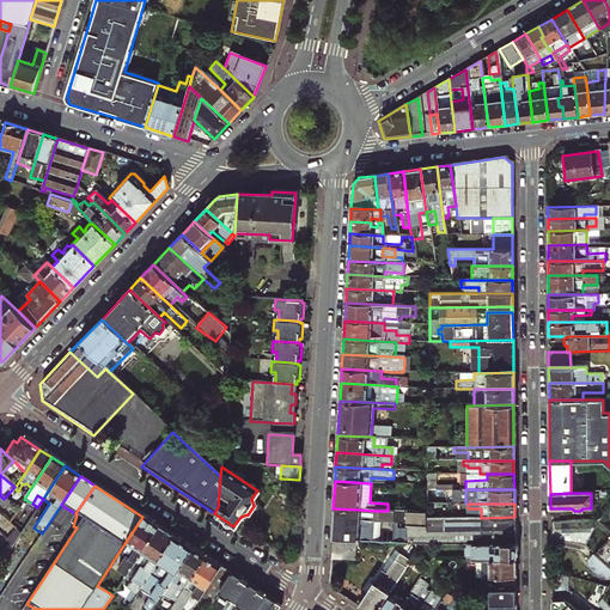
[(333,520),(358,522),(359,510),(333,508),(333,520)]
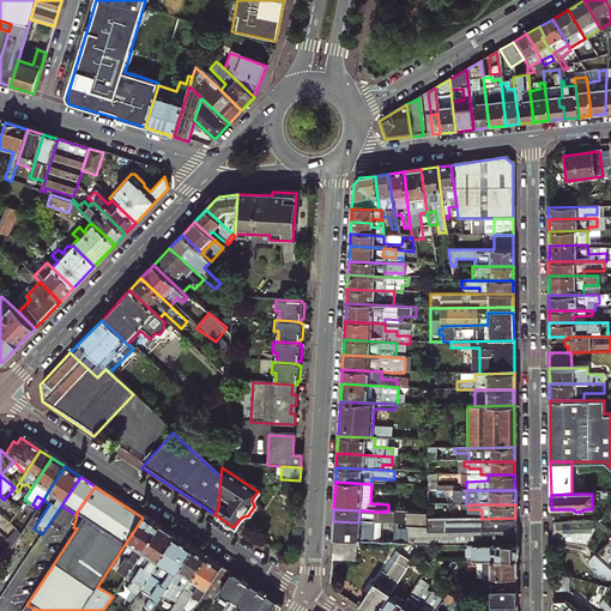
[(358,522),(373,522),(374,512),(360,510),(358,522)]
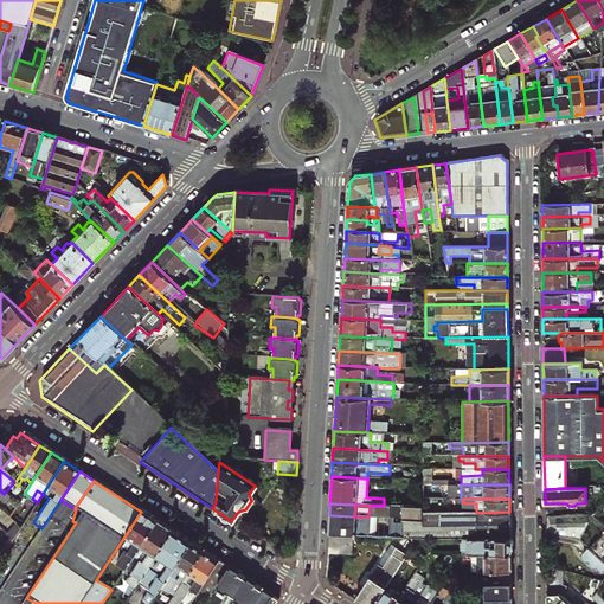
[(352,535),(400,538),(402,507),(384,506),(370,506),(368,516),(354,516),(329,515),(328,534),(352,535)]
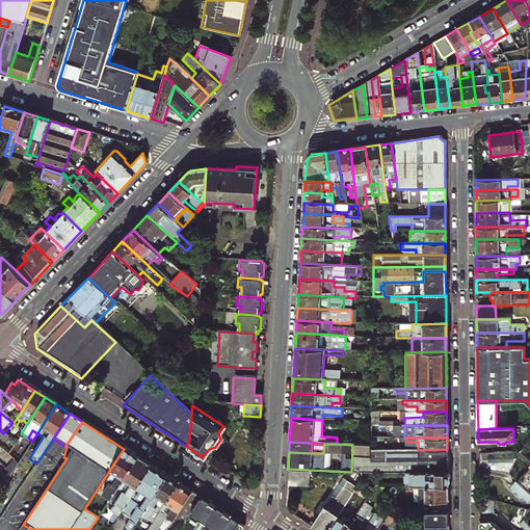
[(404,473),(447,473),(447,449),(418,450),(372,450),(372,447),(352,445),(351,472),(365,473),(365,474),(404,473)]
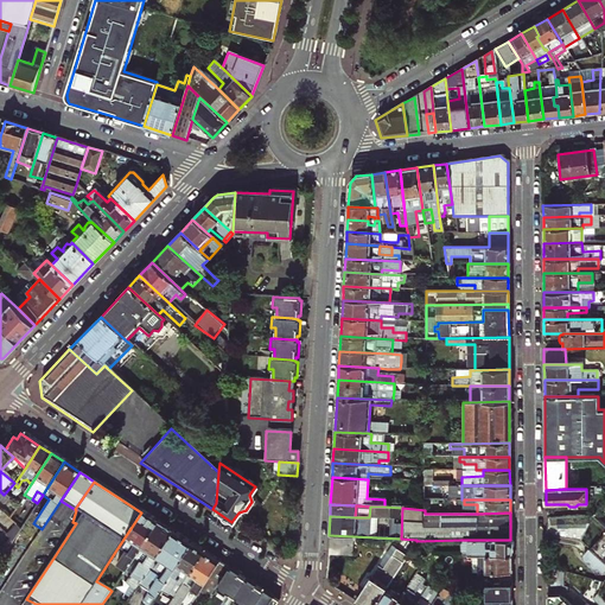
[(119,580),(122,574),(157,522),(141,513),(118,548),(123,553),(109,574),(114,577),(119,580)]
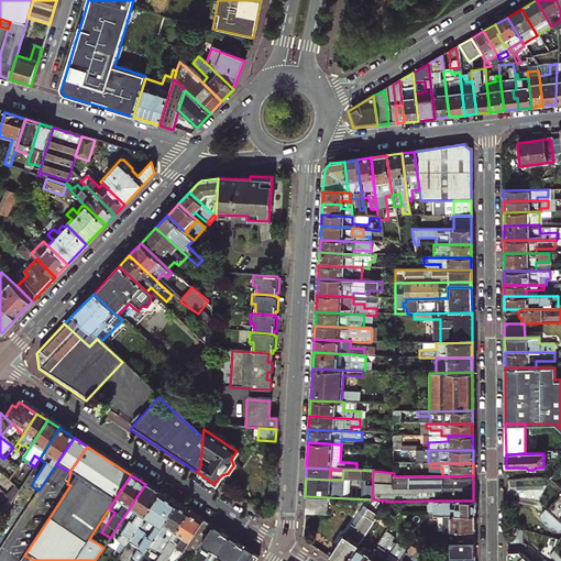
[(537,502),(546,510),(560,525),(560,491),(548,479),(506,479),(506,502),(537,502)]
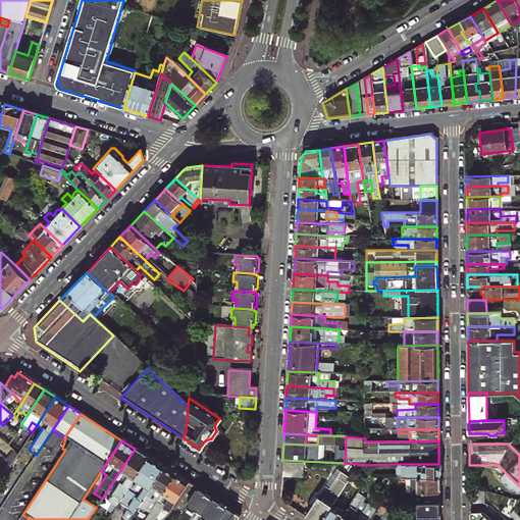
[(107,519),(125,491),(147,458),(135,449),(105,494),(110,497),(107,502),(111,504),(103,517),(107,519)]
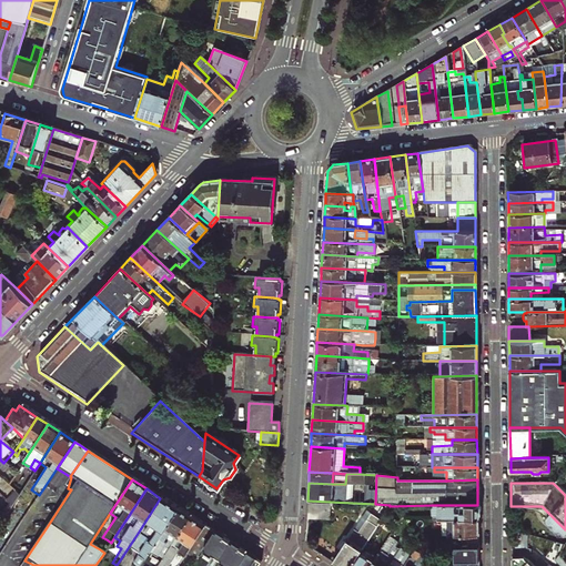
[(148,556),(151,551),(178,509),(160,498),(137,535),(148,542),(141,553),(134,564),(137,565),(141,565),(148,556)]
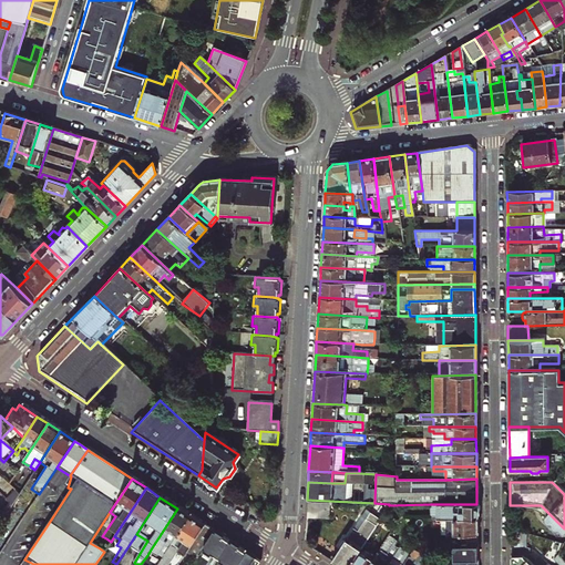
[(306,514),(328,515),(329,501),(307,500),(306,514)]
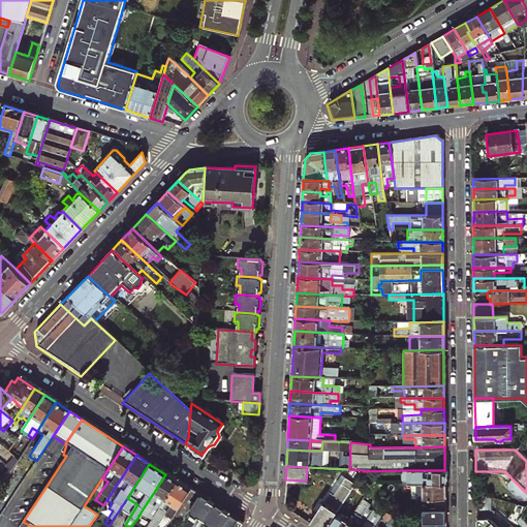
[(0,481),(3,484),(10,472),(7,469),(0,481)]
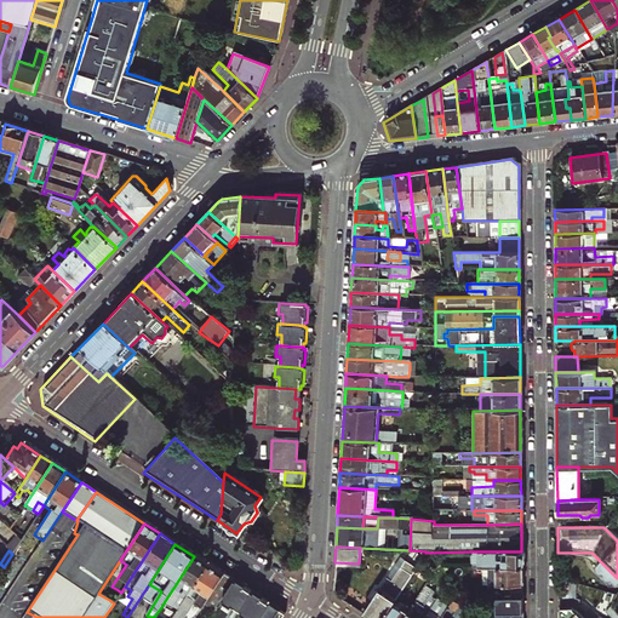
[(480,567),(521,566),(521,551),(471,551),(471,567),(480,567)]
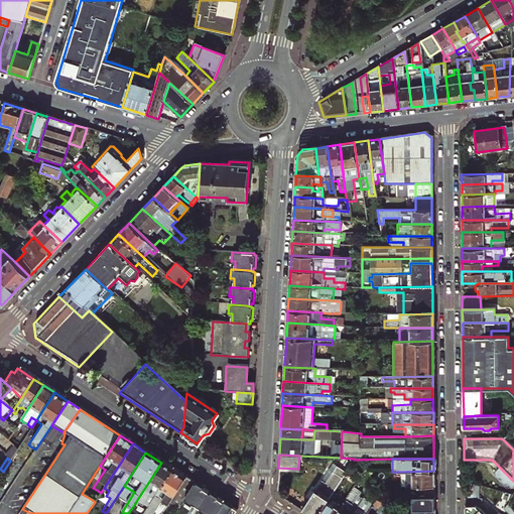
[(152,492),(156,495),(172,470),(161,463),(137,500),(142,503),(143,504),(152,492)]
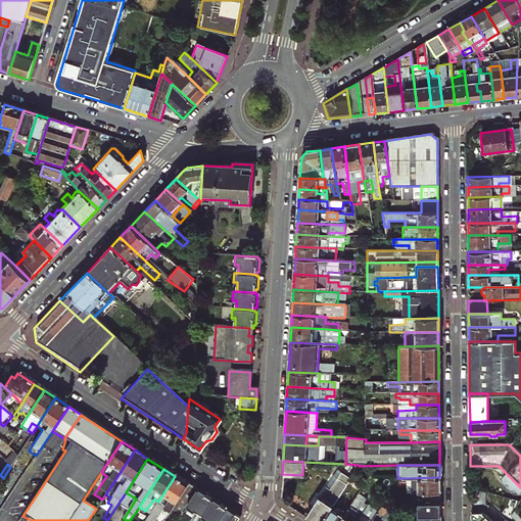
[(304,518),(309,520),(323,520),(330,510),(349,480),(340,474),(328,491),(325,488),(318,500),(316,499),(313,499),(311,503),(311,505),(313,507),(304,518)]
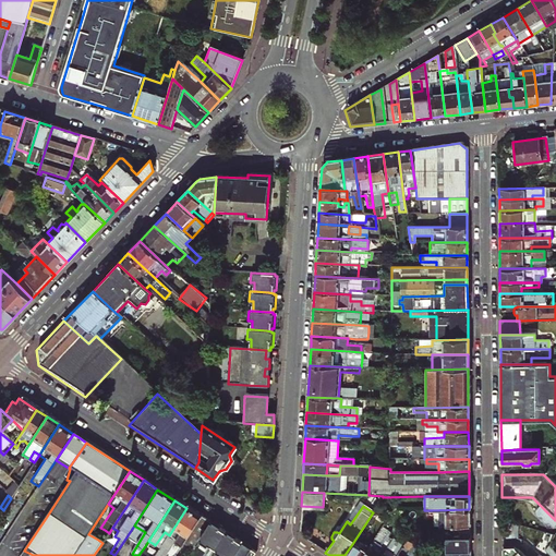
[(555,520),(541,506),(535,511),(535,516),(543,523),(547,522),(555,530),(555,520)]
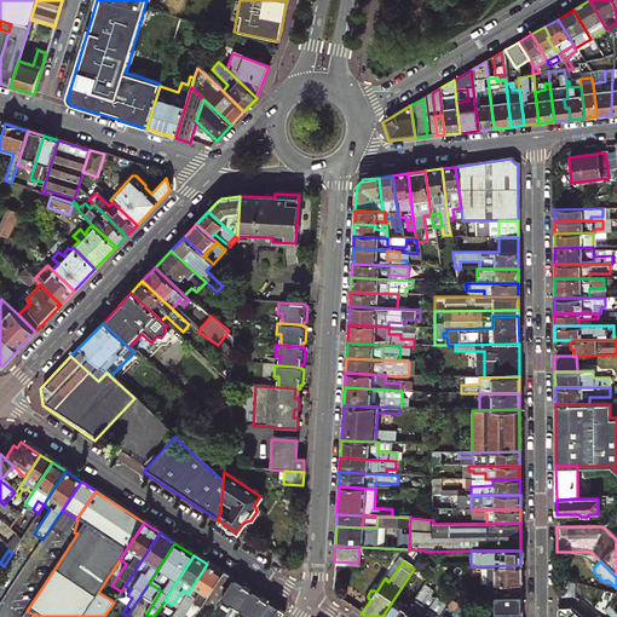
[(202,605),(221,574),(207,564),(188,594),(172,616),(183,616),(192,603),(200,607),(202,605)]
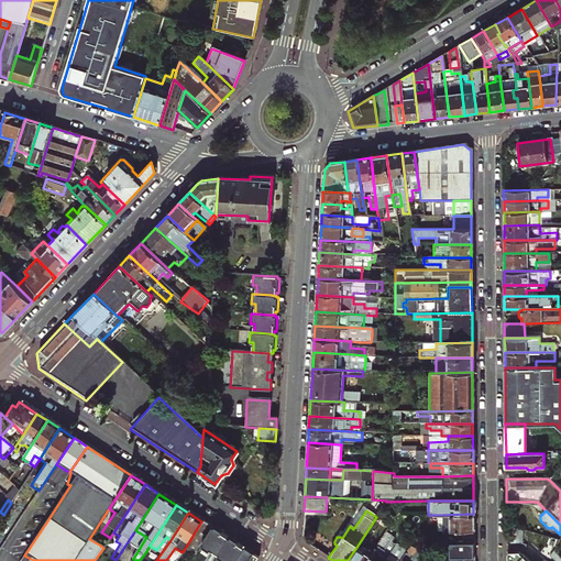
[(449,530),(473,530),(473,514),(436,515),(436,530),(449,530)]
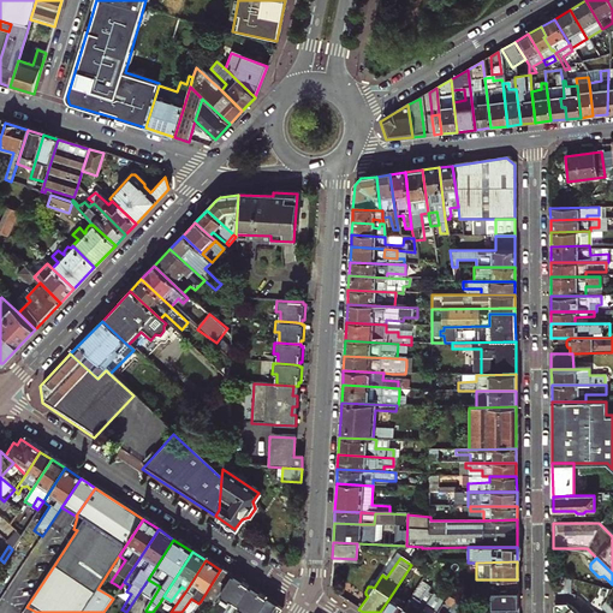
[(201,601),(210,607),(219,595),(230,576),(220,570),(201,601)]
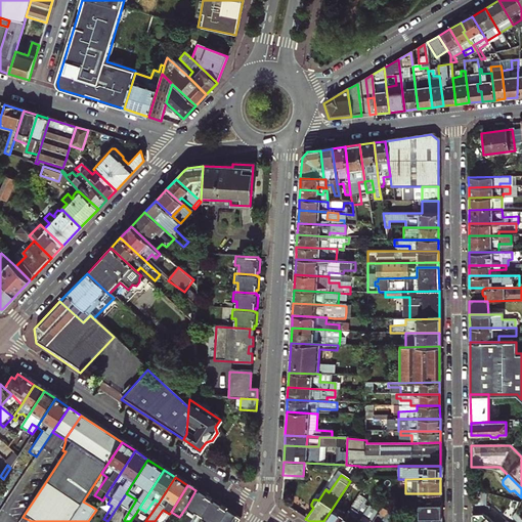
[(212,501),(196,490),(186,507),(187,507),(198,514),(202,517),(212,501)]
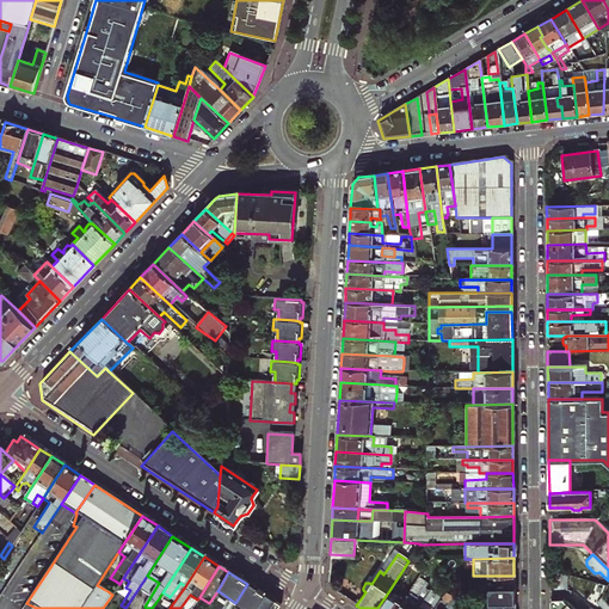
[(487,589),(514,589),(514,576),(487,576),(487,589)]
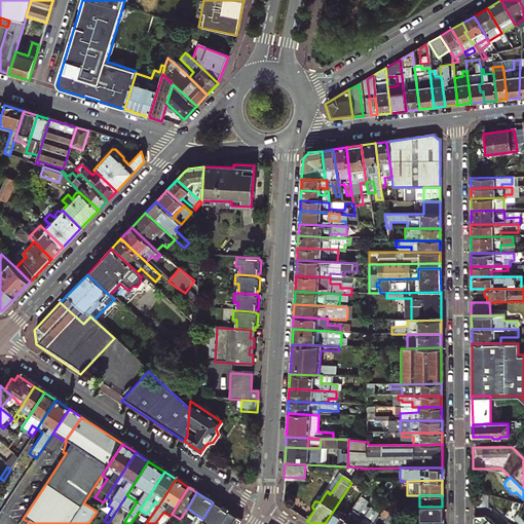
[(220,523),(228,513),(213,502),(202,519),(203,519),(210,523),(220,523)]
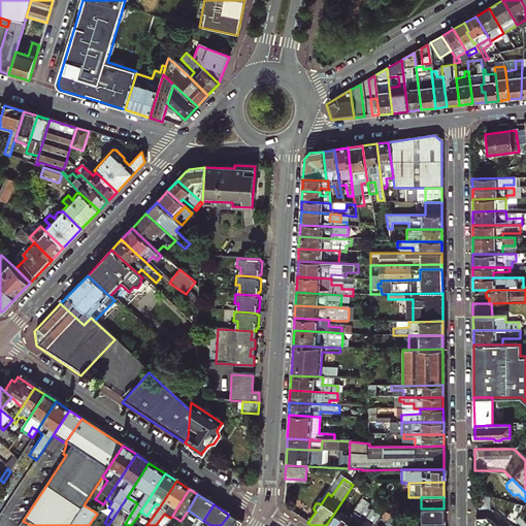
[(363,525),(370,515),(356,505),(346,522),(342,525),(363,525)]
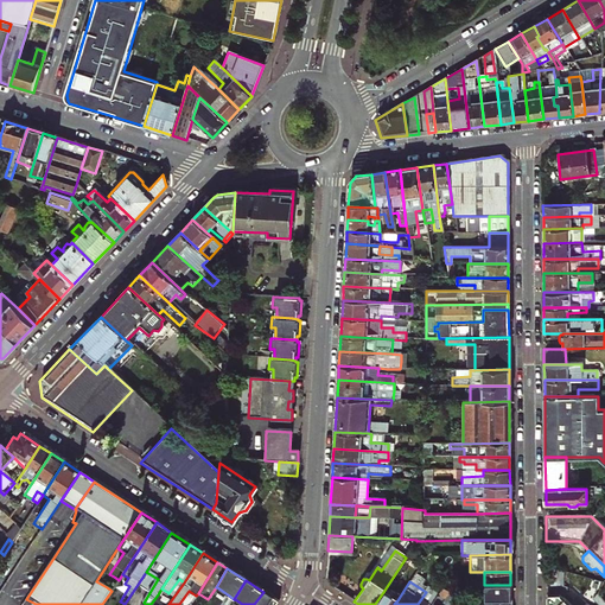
[(484,600),(510,600),(510,585),(484,585),(484,600)]
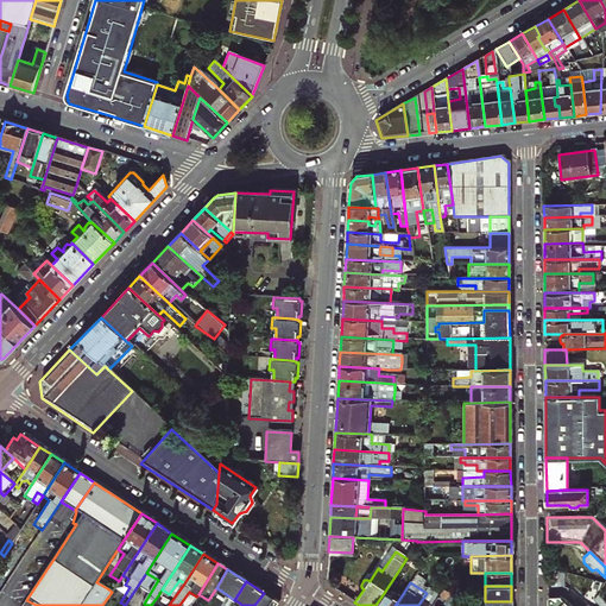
[(229,597),(218,588),(215,593),(227,600),(229,597)]
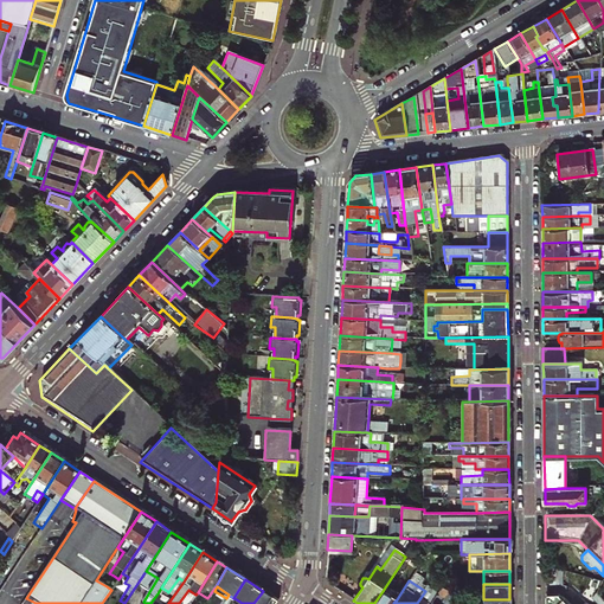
[(158,593),(162,597),(167,591),(161,588),(158,593)]
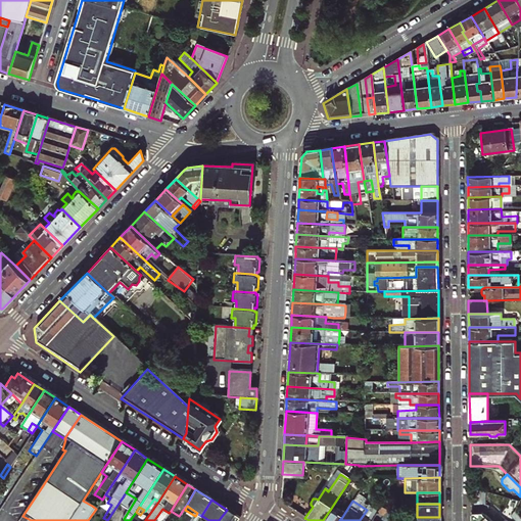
[(379,520),(386,511),(382,509),(374,520),(379,520)]
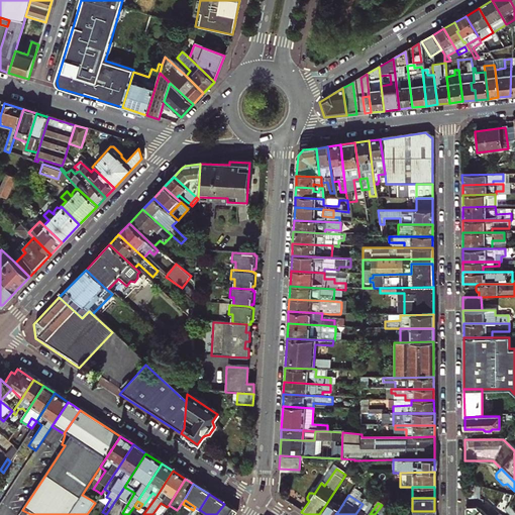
[(234,514),(236,512),(224,504),(216,514),(234,514)]
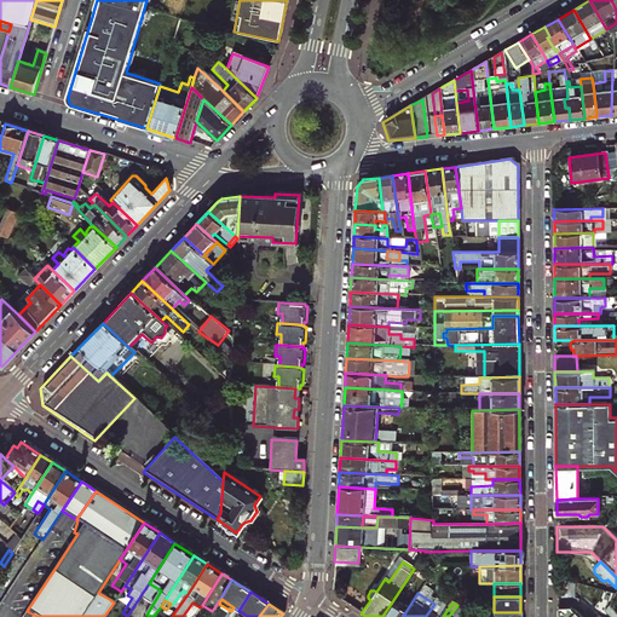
[(402,616),(405,612),(391,604),(382,616),(402,616)]
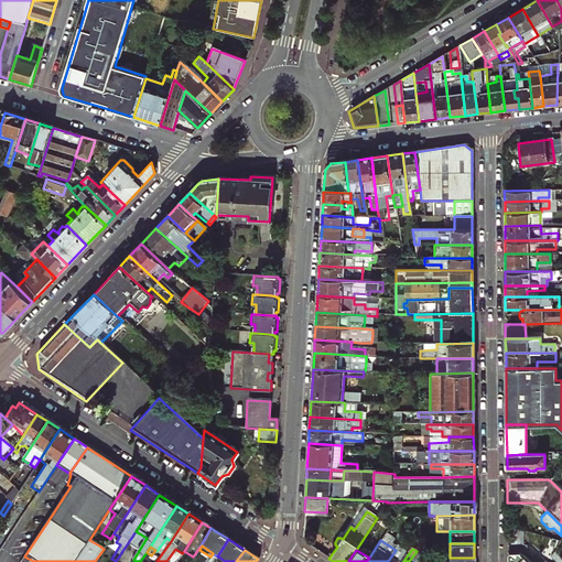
[(561,561),(561,560),(559,558),(554,553),(551,550),(550,552),(552,553),(549,557),(554,561),(561,561)]
